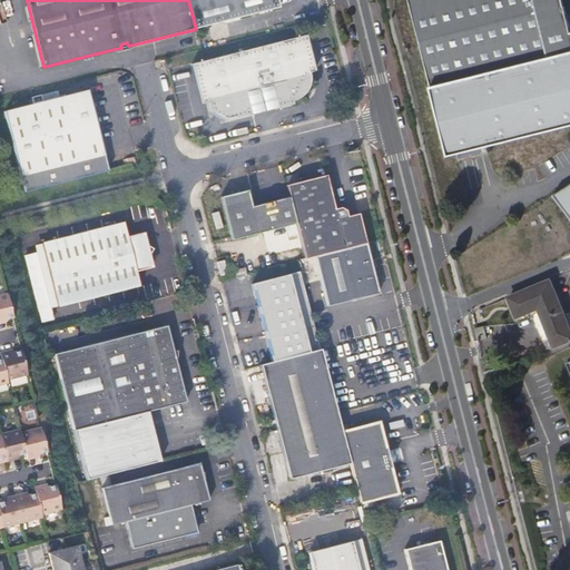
[(188,0),(196,29),(281,8),(277,0),(188,0)]
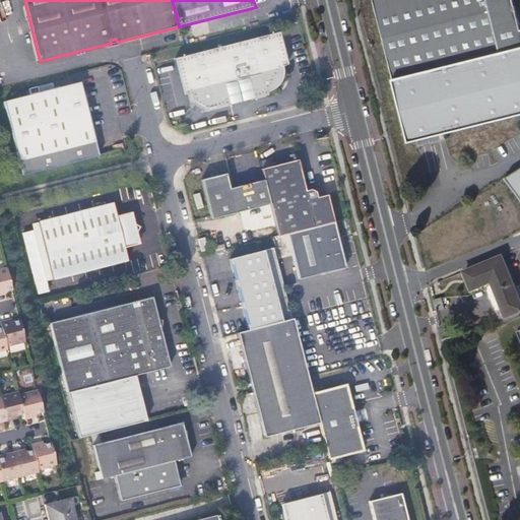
[(519,22),(514,0),(373,0),(408,143),(519,115),(519,22)]
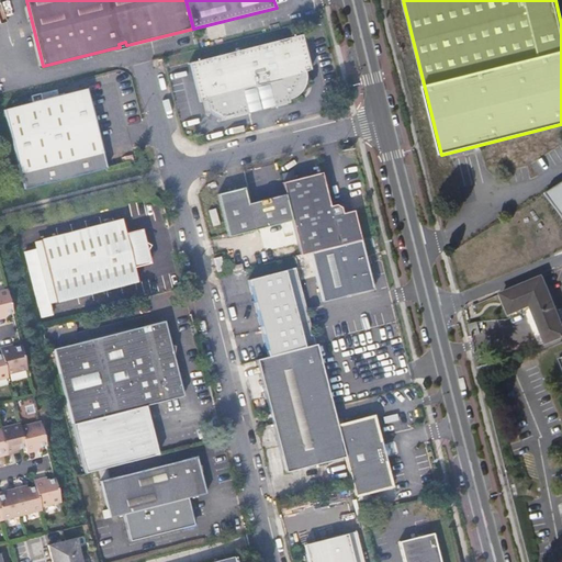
[(312,70),(303,35),(296,36),(305,71),(312,70)]
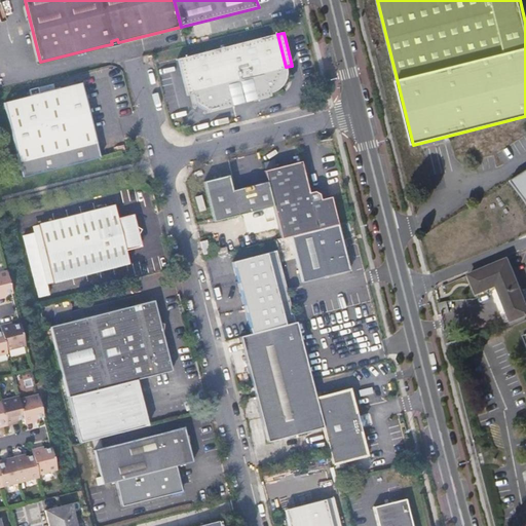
[(286,67),(277,34),(185,57),(194,94),(196,104),(199,106),(201,103),(209,107),(207,110),(210,111),(233,105),(228,85),(251,79),(256,100),(271,96),(271,92),(278,90),(283,88),(285,85),(286,80),(287,74),(286,67)]
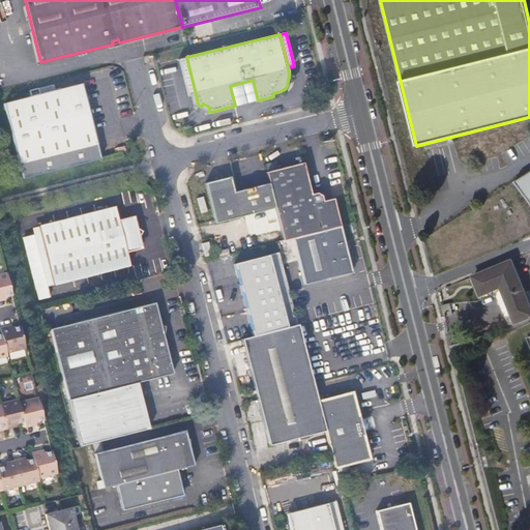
[(196,94),(186,57),(180,59),(189,95),(196,94)]
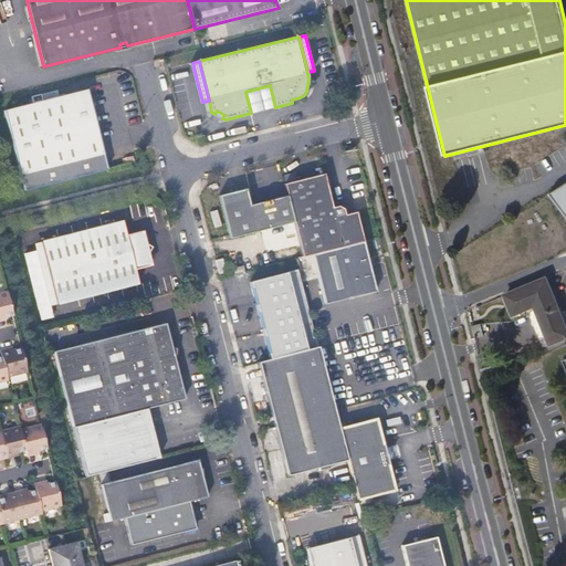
[(245,92),(251,113),(275,107),(270,85),(245,92)]
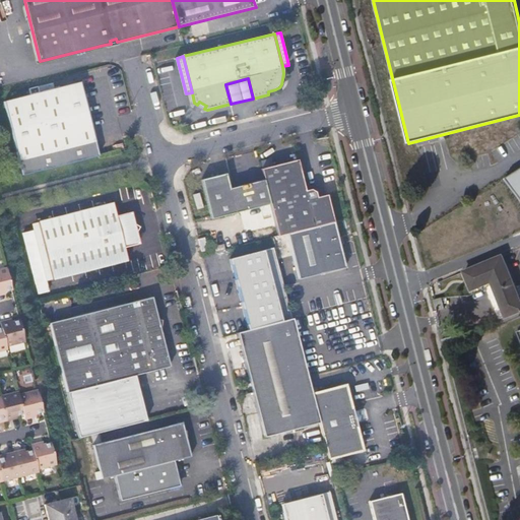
[(82,81),(6,100),(20,158),(24,175),(101,155),(96,140),(82,81)]
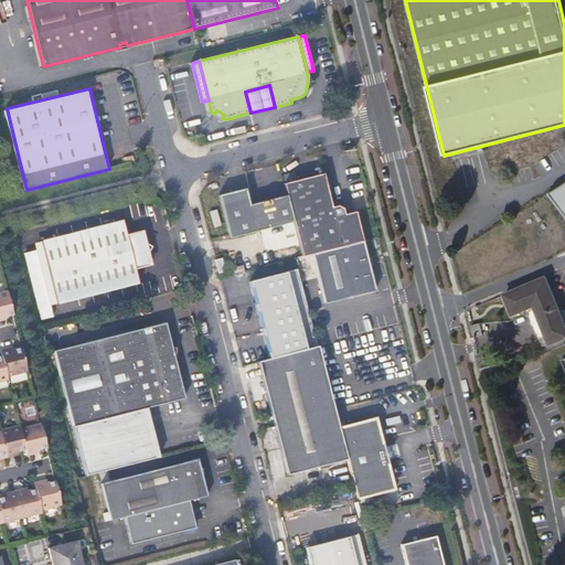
[(304,256),(311,255),(363,242),(355,212),(344,214),(343,209),(339,204),(334,205),(327,172),(285,183),(287,191),(295,221),(304,256)]
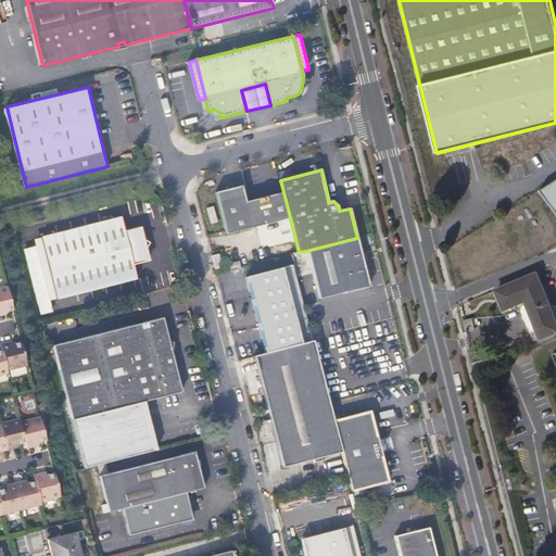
[(555,176),(536,189),(555,215),(555,176)]
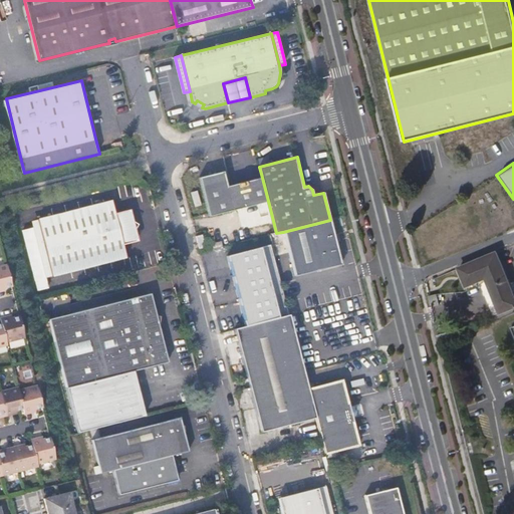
[(210,216),(268,201),(261,174),(225,184),(222,172),(200,178),(210,216)]
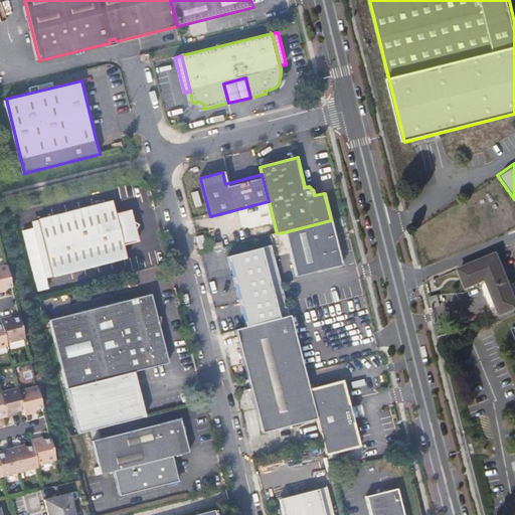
[(137,229),(135,219),(133,212),(130,210),(118,213),(115,201),(41,219),(54,275),(129,256),(126,243),(137,240),(139,236),(137,229)]
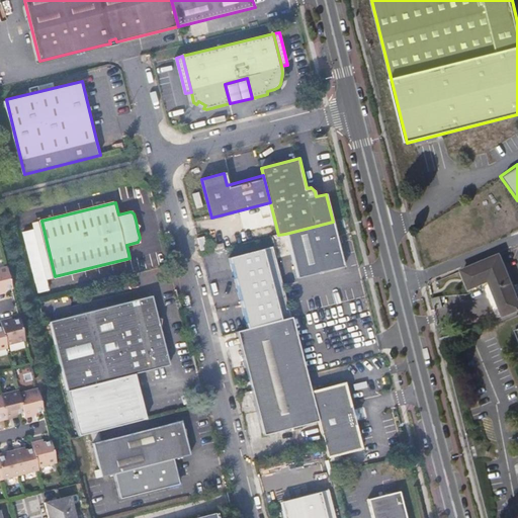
[(55,276),(41,221),(30,223),(31,230),(21,233),(36,294),(49,291),(46,278),(55,276)]
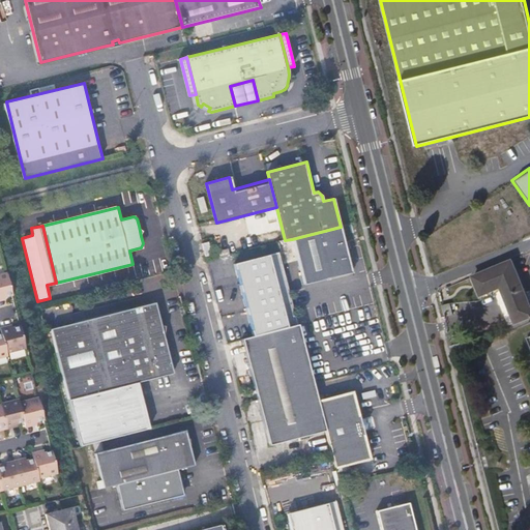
[(341,227),(292,239),(304,286),(349,275),(352,270),(347,251),(344,252),(343,244),(346,244),(341,227)]
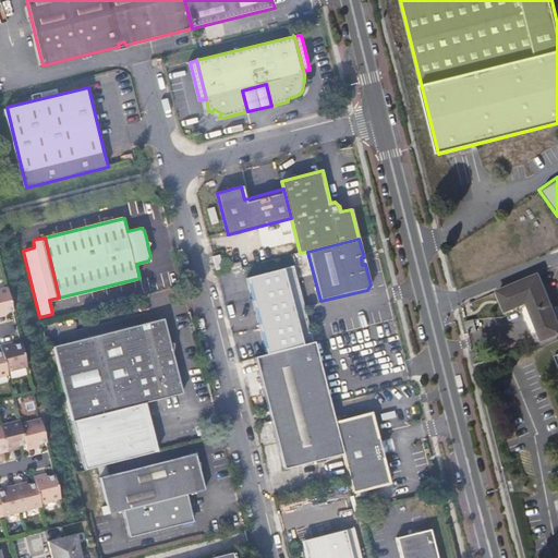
[(221,254),(214,256),(218,270),(225,268),(221,254)]
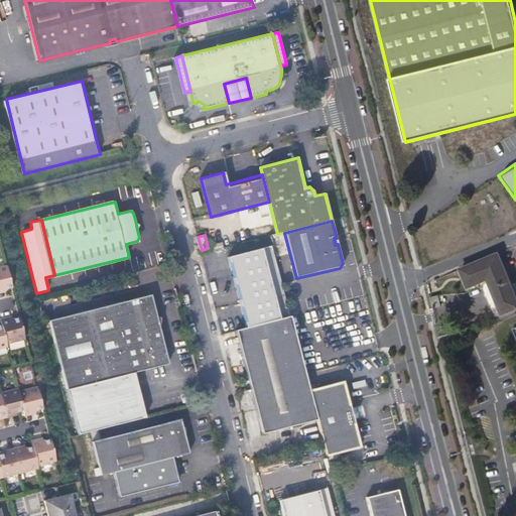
[(287,317),(269,248),(230,259),(247,328),(287,317)]
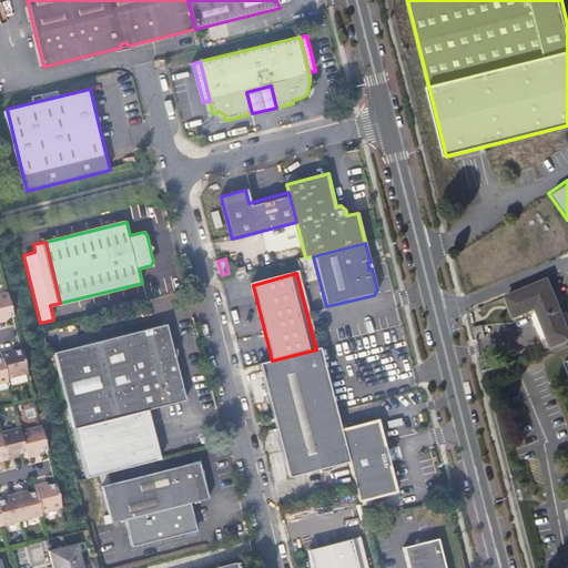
[(567,326),(549,280),(507,296),(515,315),(537,307),(553,345),(567,337),(567,326)]
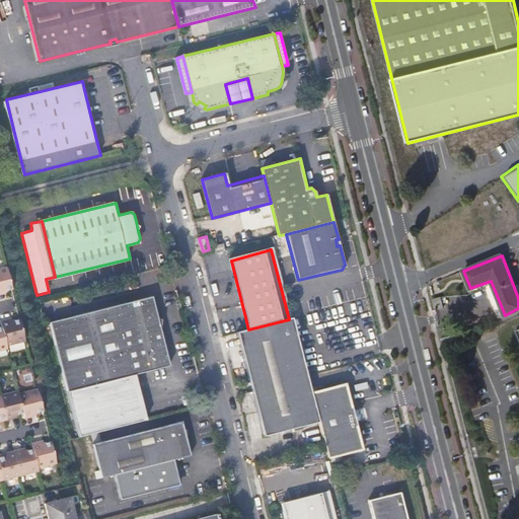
[(0,271),(0,297),(1,297),(0,295),(11,292),(6,270),(0,271)]
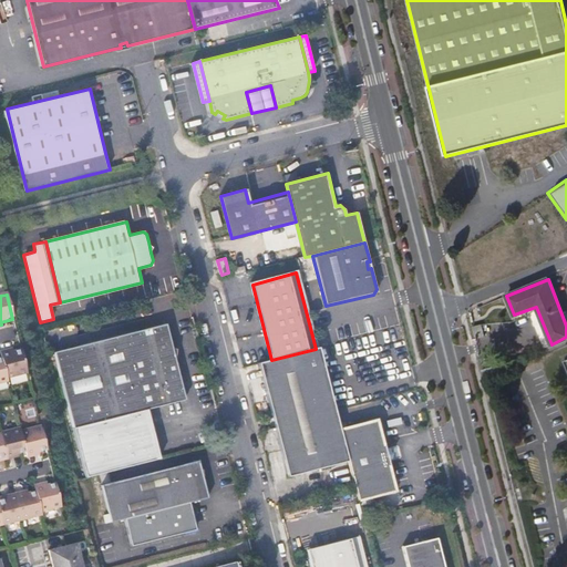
[(166,325),(156,327),(151,329),(151,331),(140,333),(140,331),(55,352),(74,428),(148,409),(185,400),(176,361),(183,352),(172,349),(168,349),(167,342),(171,341),(166,325)]
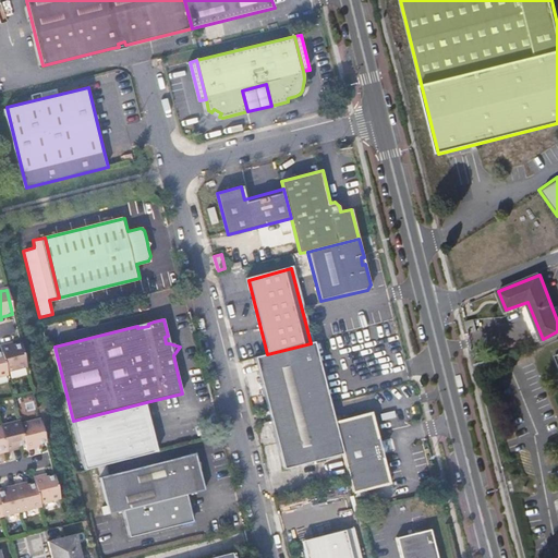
[(284,469),(343,453),(336,423),(331,404),(316,346),(315,341),(311,343),(267,354),(255,358),(284,469)]
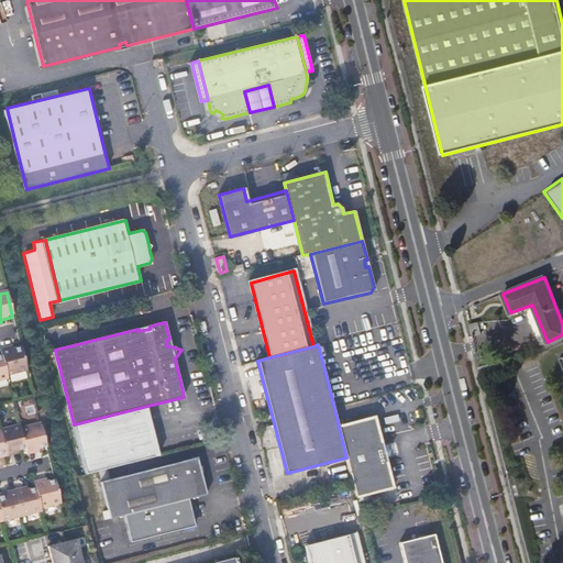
[(0,357),(4,377),(25,373),(19,349),(8,352),(7,350),(2,350),(0,351),(0,357)]
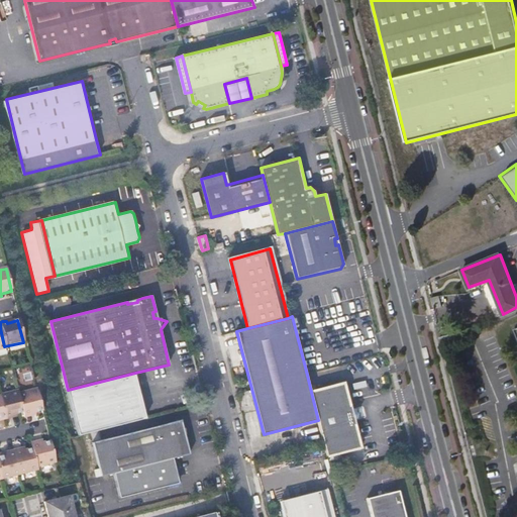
[(135,373),(68,390),(79,435),(146,418),(135,373)]
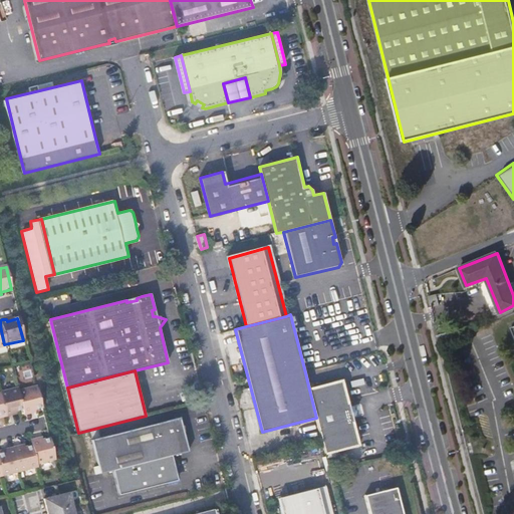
[(323,445),(326,445),(328,452),(349,447),(350,449),(358,446),(355,433),(355,432),(352,418),(349,416),(348,411),(349,408),(346,394),(345,394),(342,380),(332,382),(333,383),(309,390),(316,418),(317,422),(322,441),(323,445)]
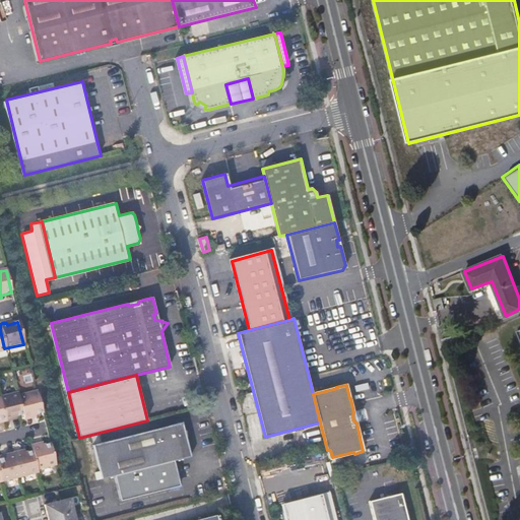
[(36,394),(17,398),(22,416),(23,421),(26,420),(31,419),(31,417),(42,415),(36,394)]
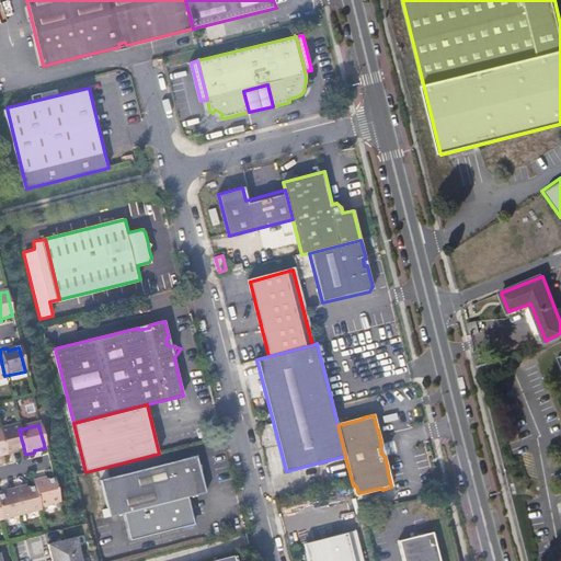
[(24,449),(19,430),(18,426),(0,431),(0,436),(4,455),(6,457),(10,456),(13,455),(12,453),(24,449)]
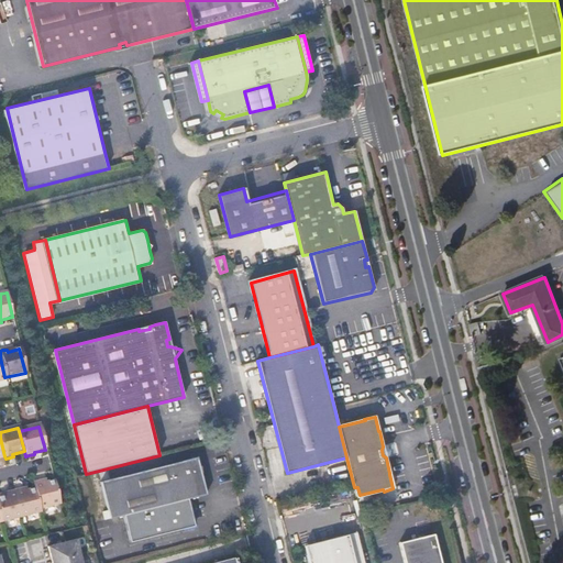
[(102,482),(110,511),(111,519),(125,516),(188,499),(207,495),(198,457),(102,482)]
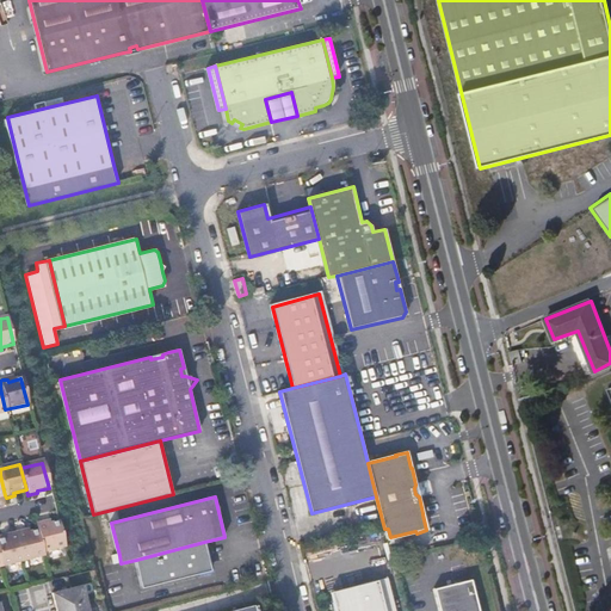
[(383,524),(377,501),(345,510),(351,531),(383,524)]
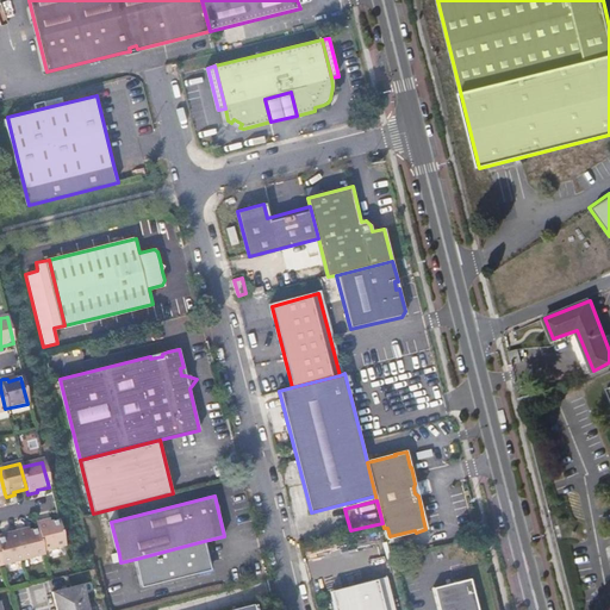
[(33,529),(39,552),(61,546),(54,521),(41,523),(41,521),(36,522),(32,523),(33,529)]
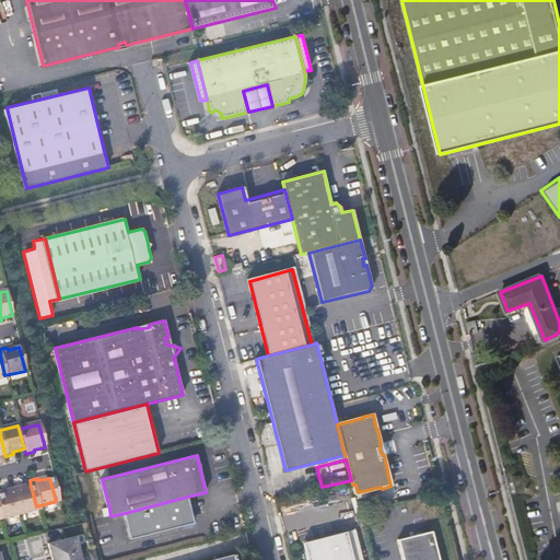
[(37,510),(36,506),(31,486),(19,489),(19,486),(14,487),(11,488),(18,514),(37,510)]
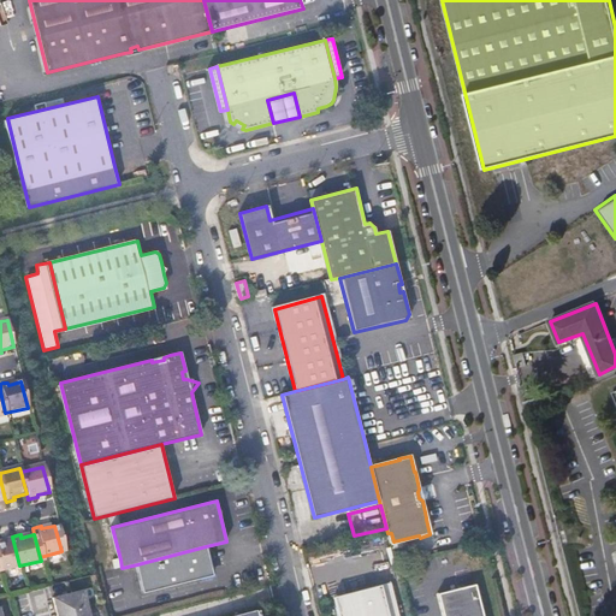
[(0,569),(19,566),(12,537),(7,538),(4,539),(5,542),(0,543),(0,569)]
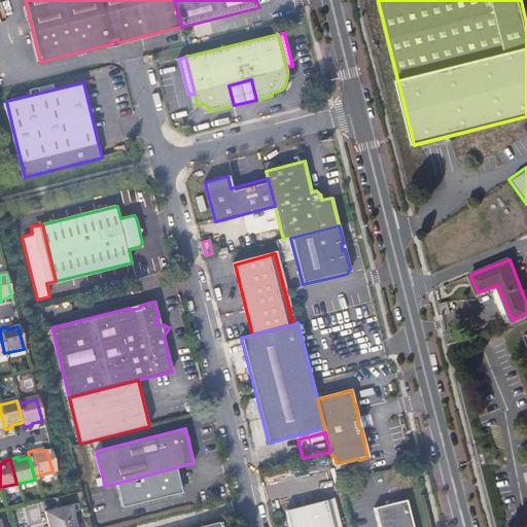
[(183,493),(176,467),(117,483),(124,507),(183,493)]
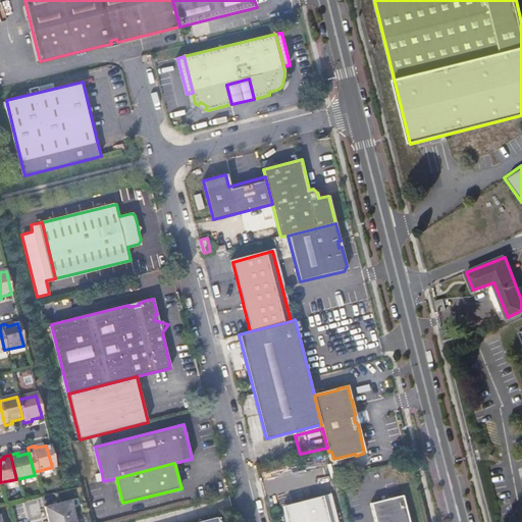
[(337,521),(331,494),(292,504),(284,515),(286,521),(337,521)]
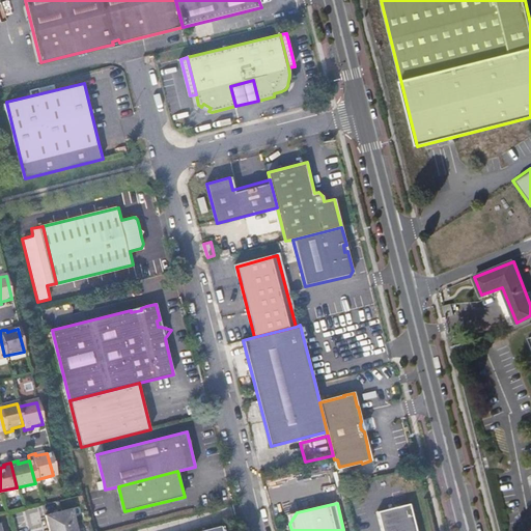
[(415,530),(409,504),(376,512),(381,530),(415,530)]
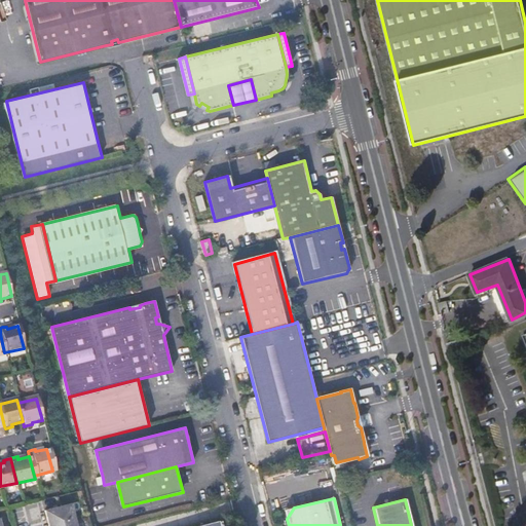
[(47,523),(47,525),(66,525),(76,524),(72,509),(45,516),(47,523)]
